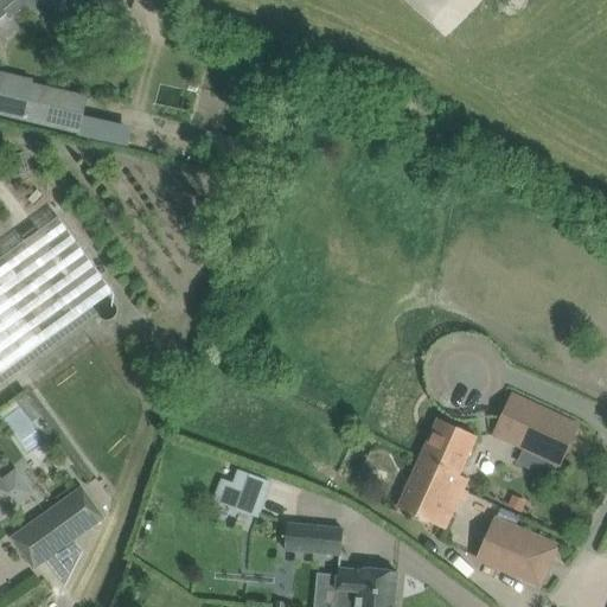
[(16,0),(0,0),(0,21),(8,16),(5,11),(17,1),(16,0)]
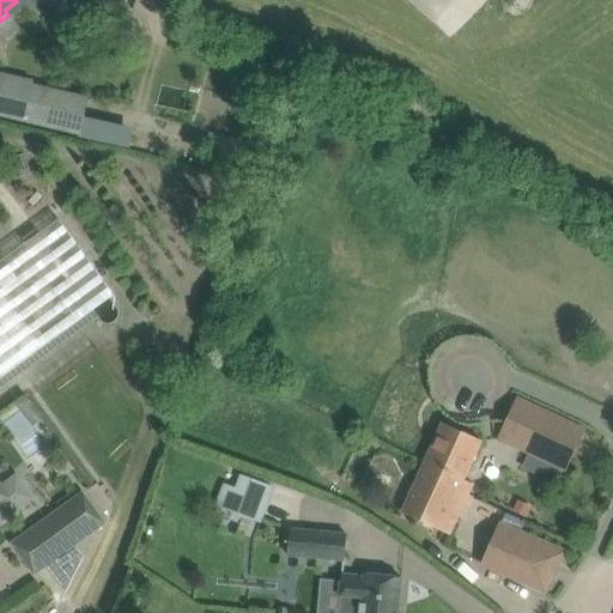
[(34,0),(71,14),(76,0),(34,0)]
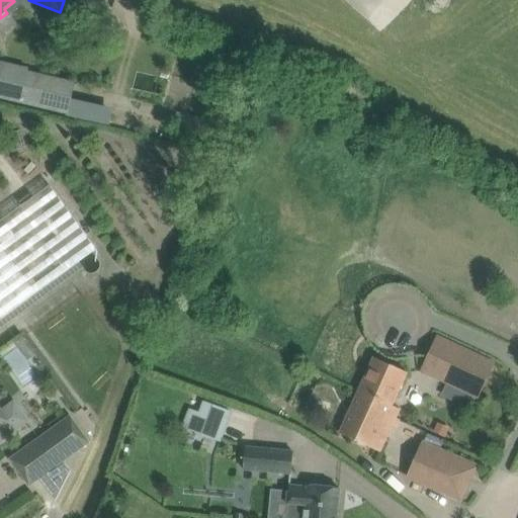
[(94,0),(88,0),(84,12),(102,20),(108,6),(94,0)]
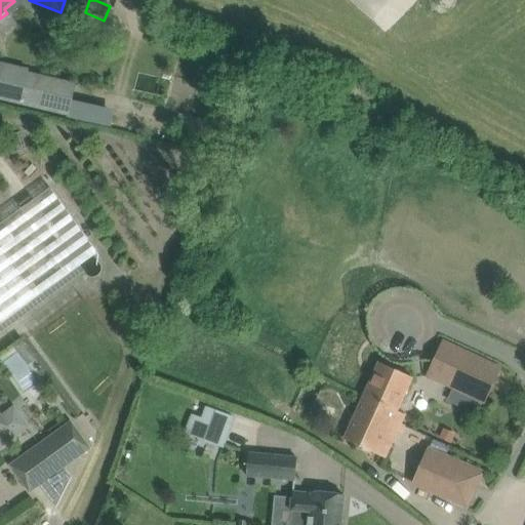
[(0,97),(68,114),(74,85),(0,68),(0,97)]
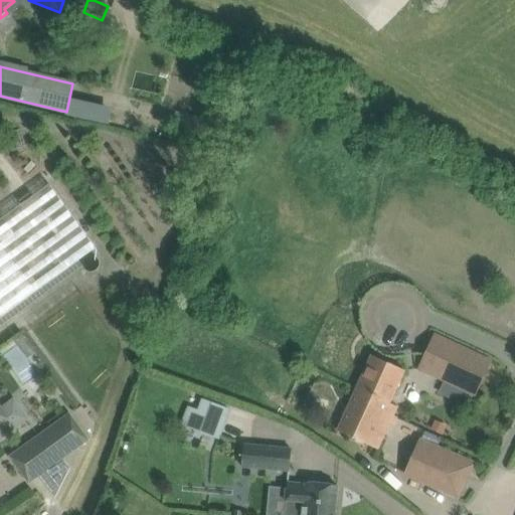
[(0,318),(96,248),(49,185),(0,220),(0,318)]
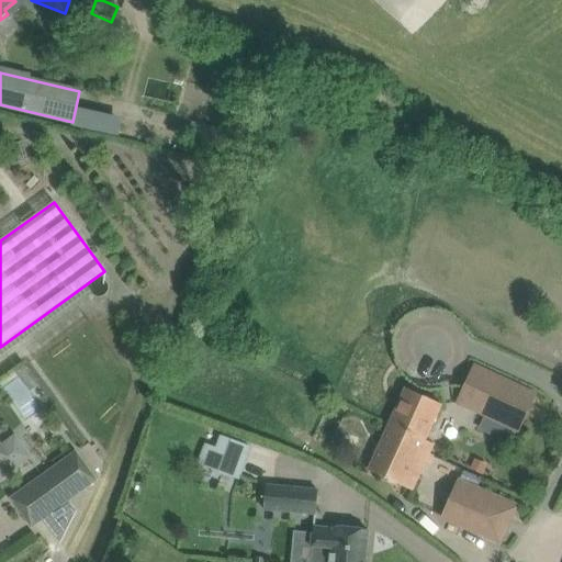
[(516,431),(519,433),(538,393),(474,363),(456,403),(484,416),(516,431)]
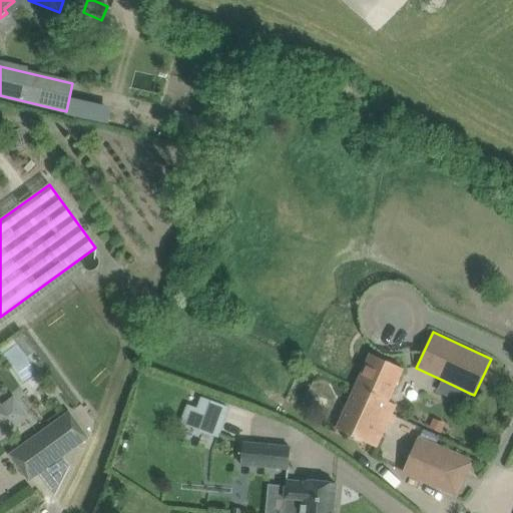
[(337,429),(355,438),(377,448),(389,421),(393,423),(396,416),(392,414),(396,406),(388,403),(403,370),(389,364),(370,355),(337,429)]
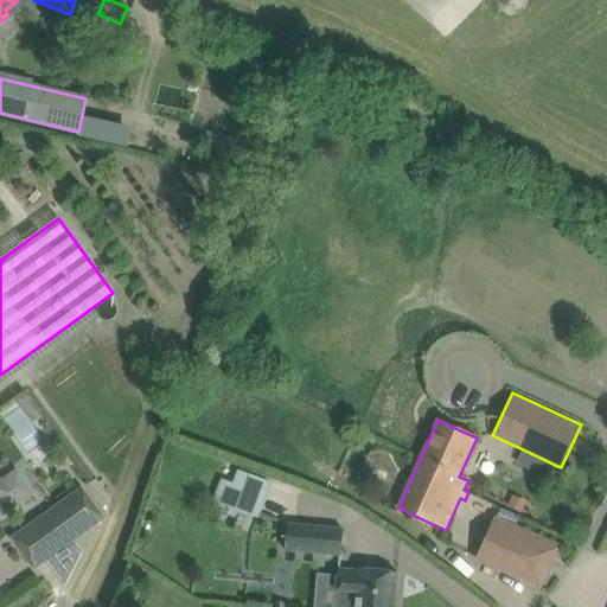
[(0,517),(18,505),(33,493),(17,470),(1,481),(0,479),(0,517)]
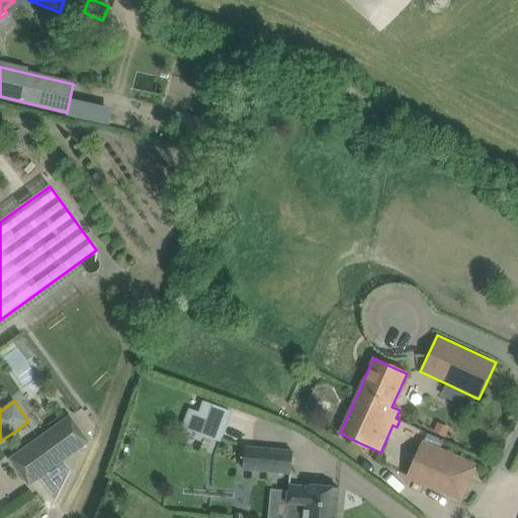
[(188,409),(182,428),(220,442),(231,412),(203,402),(198,413),(188,409)]
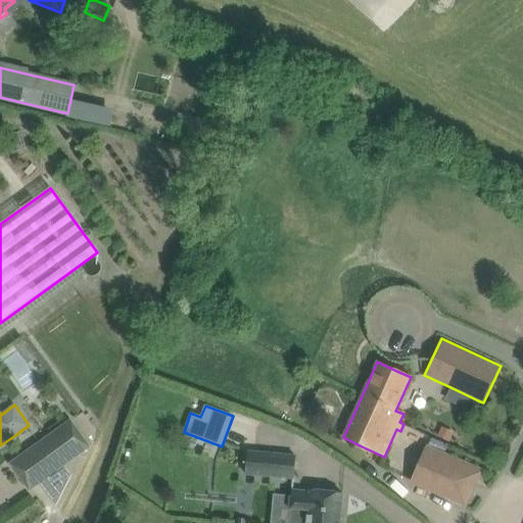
[(45,438),(29,450),(48,477),(39,483),(55,507),(72,476),(64,466),(90,447),(70,421),(45,438)]
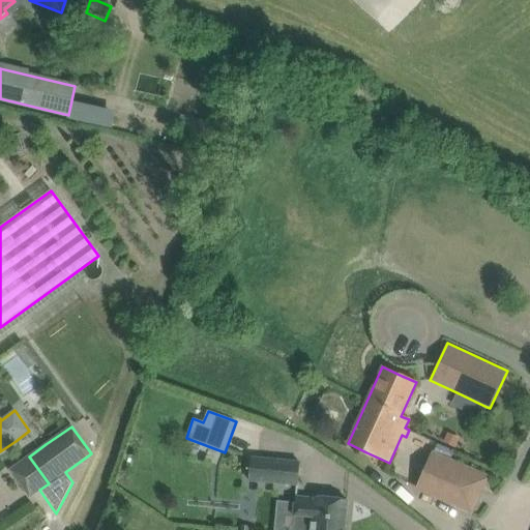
[(444,437),(441,445),(455,451),(460,443),(444,437)]
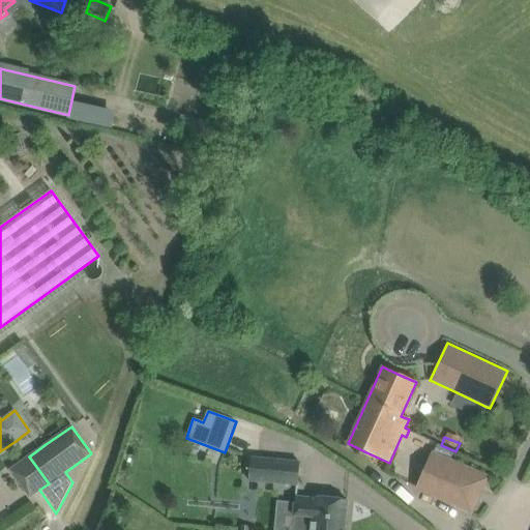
[(472,510),(487,476),(434,453),(418,488),(472,510)]
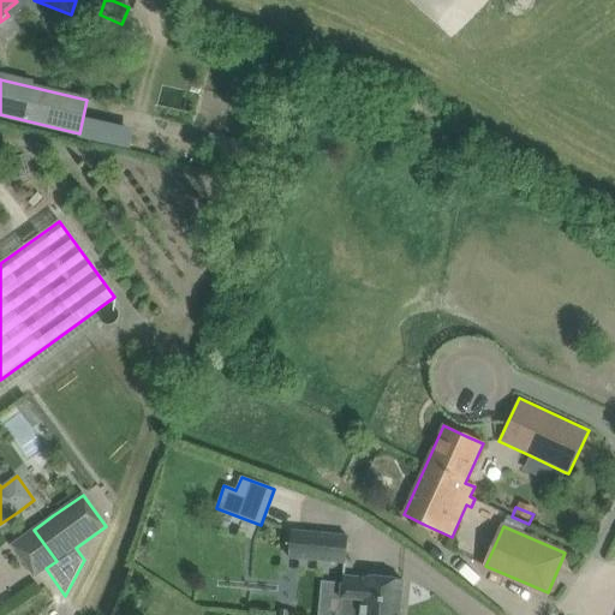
[(291,531),(288,557),(346,562),(348,537),(291,531)]
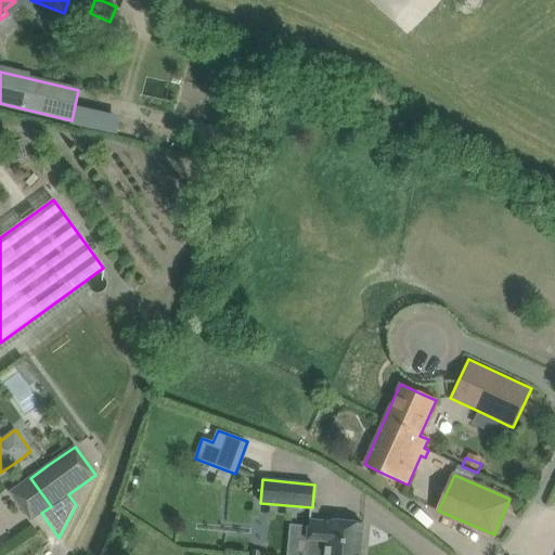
[(325,554),(360,554),(363,524),(330,520),(328,523),(310,520),(309,527),(308,540),(327,542),(325,554)]
